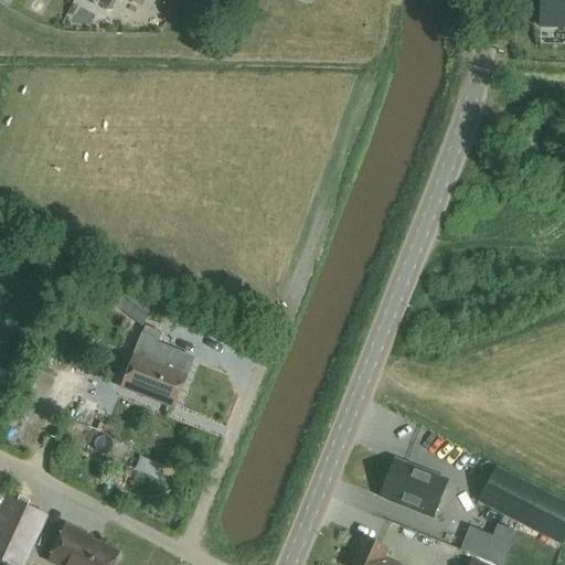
[(144,0),(92,0),(110,9),(115,0),(130,0),(141,6),(144,0)]
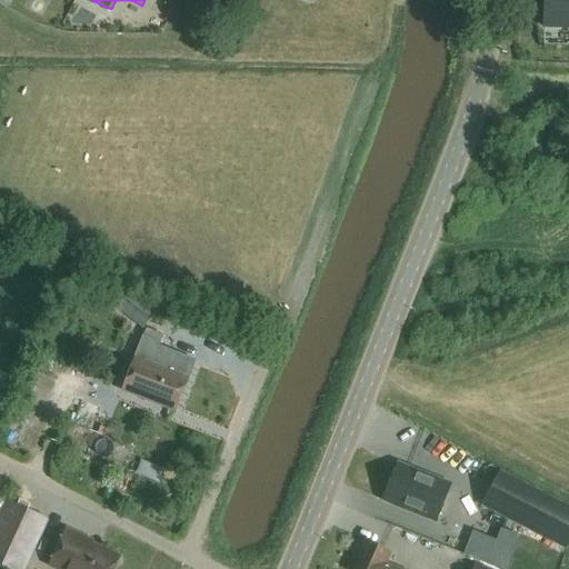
[(568,0),(542,0),(542,27),(568,27),(568,0)]
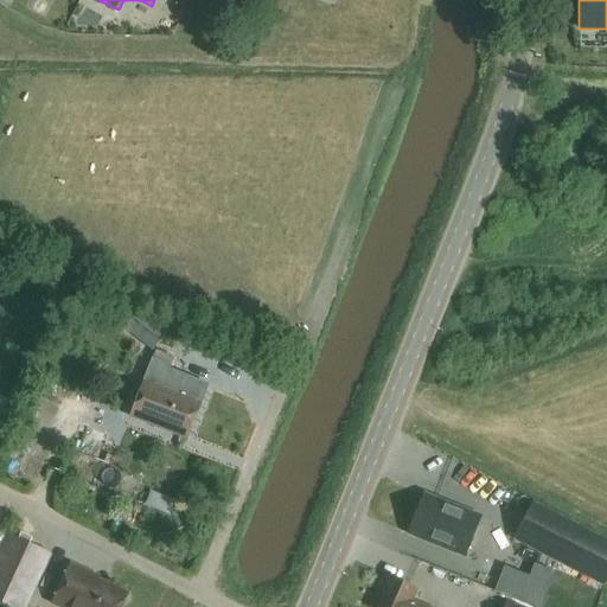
[(155,346),(168,331),(149,313),(135,327),(155,346)]
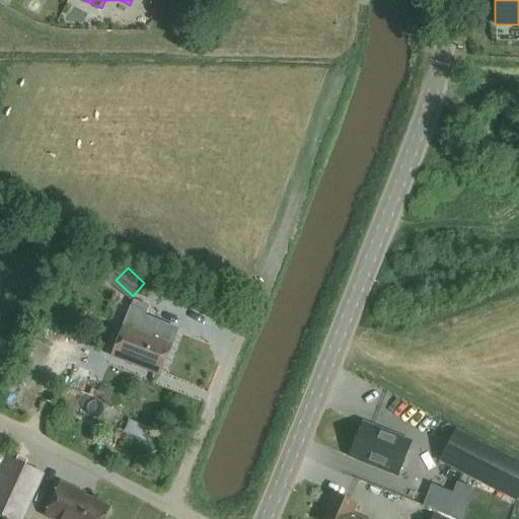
[(112,356),(160,375),(177,329),(144,316),(145,313),(130,307),(112,356)]
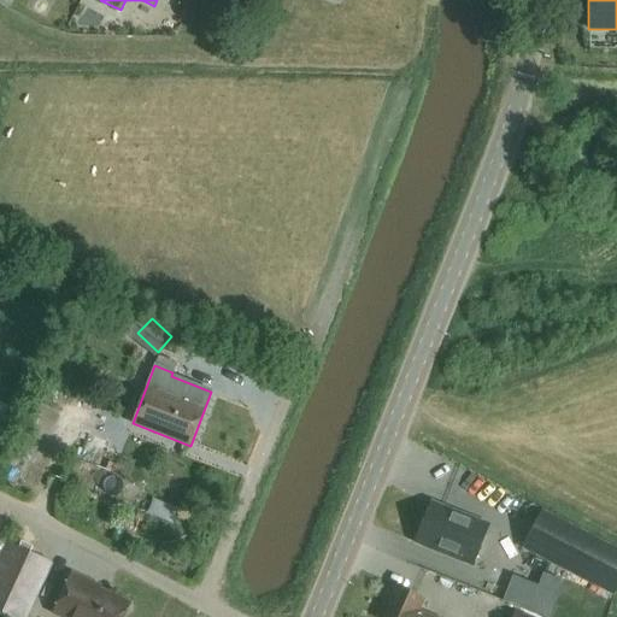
[(488,529),(430,506),(417,541),(474,564),(488,529)]
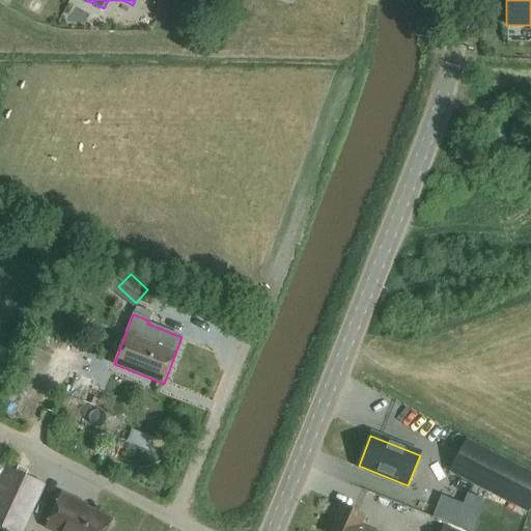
[(449,472),(528,513),(530,507),(530,473),(467,440),(449,472)]
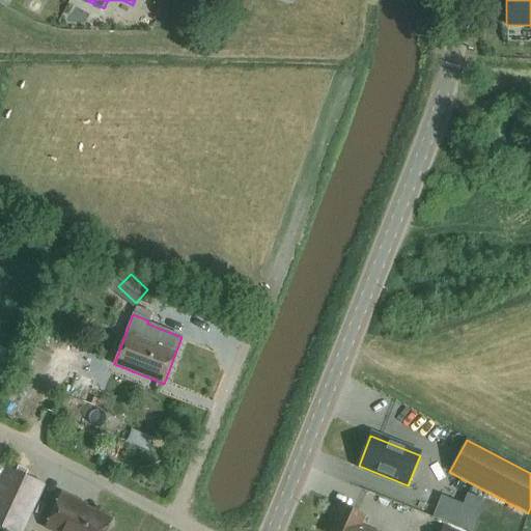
[(22,530),(43,487),(4,470),(0,478),(0,530),(2,530),(22,530)]
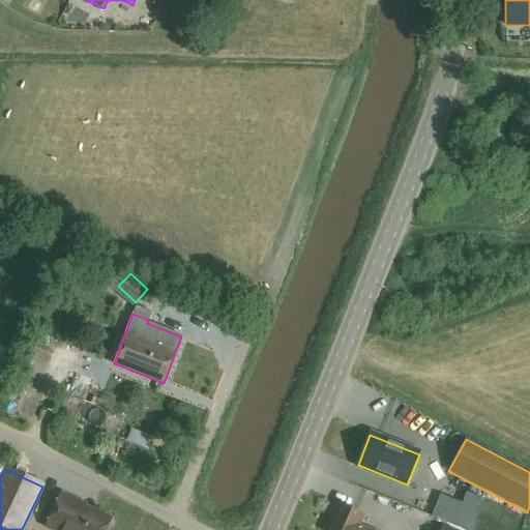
[(96,501),(97,492),(79,488),(77,498),(96,501)]
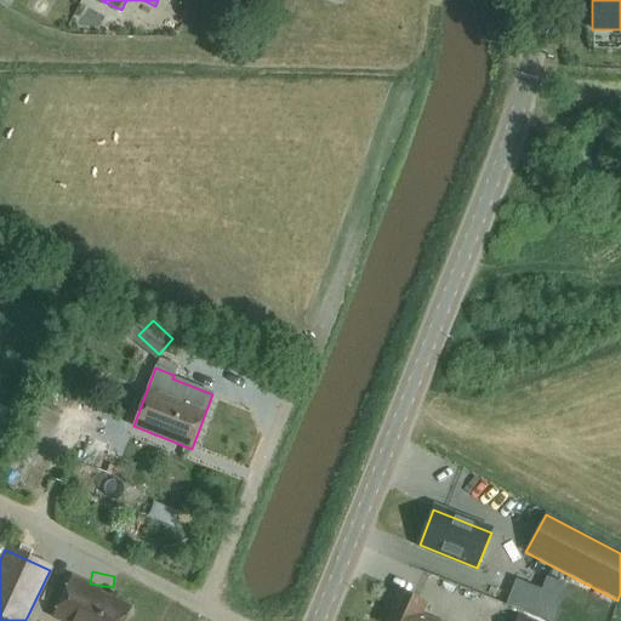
[(100,592),(72,579),(53,617),(61,620),(123,620),(129,609),(98,594),(100,592)]
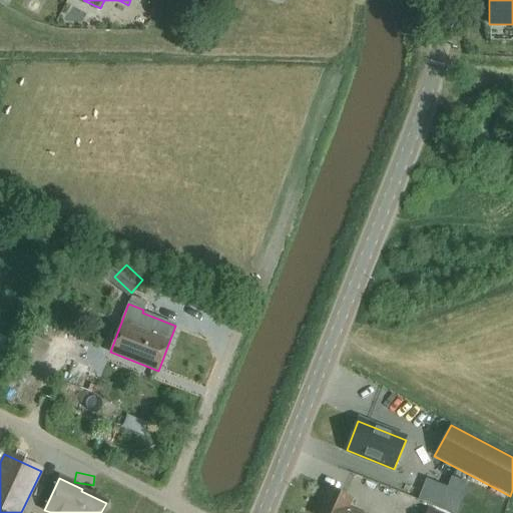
[(345,512),(352,499),(330,489),(319,512),(345,512)]
